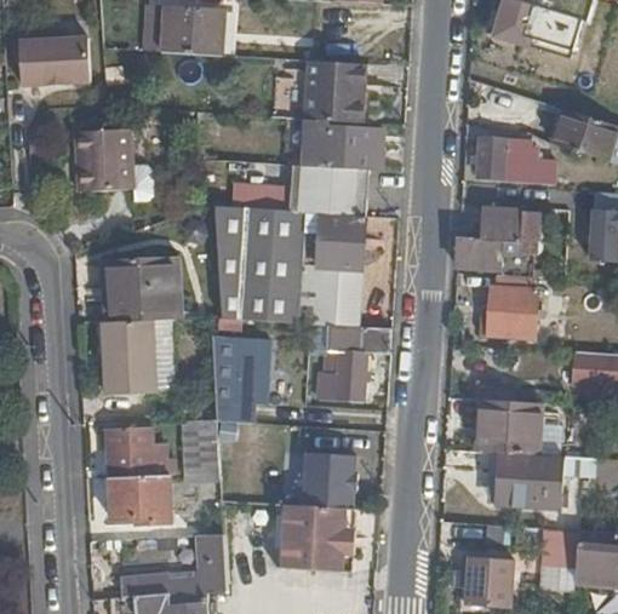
[(221,10),(164,5),(160,49),(219,53),(221,10)]
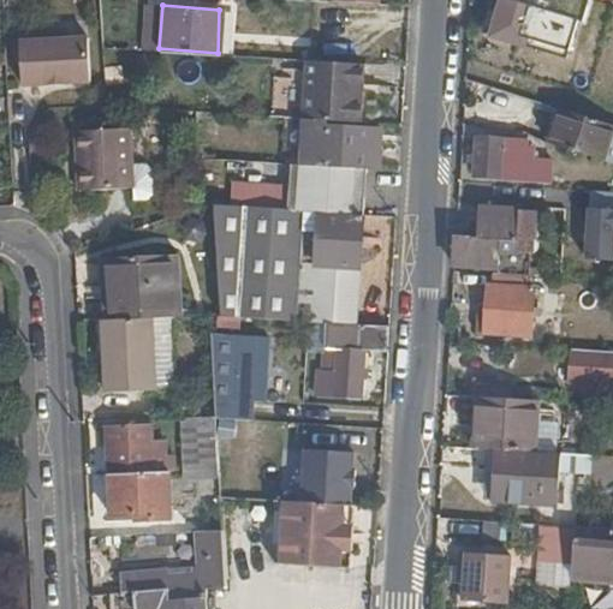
[(18,83),(85,78),(83,35),(16,40),(18,83)]
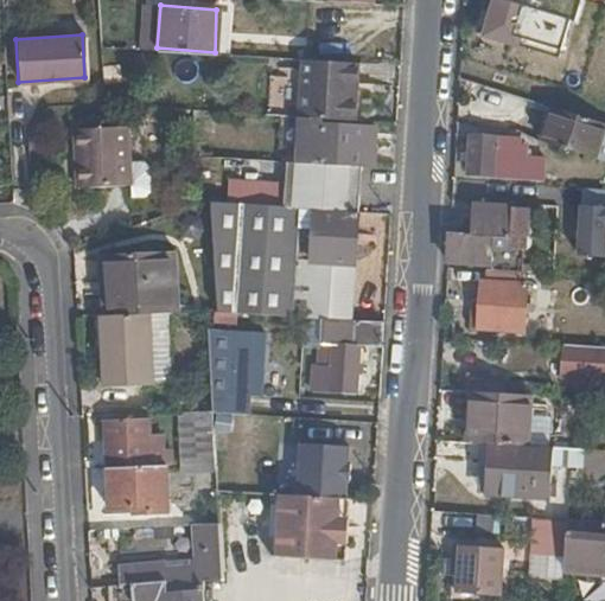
[(355,62),(300,58),(298,116),(322,117),(352,120),(355,62)]
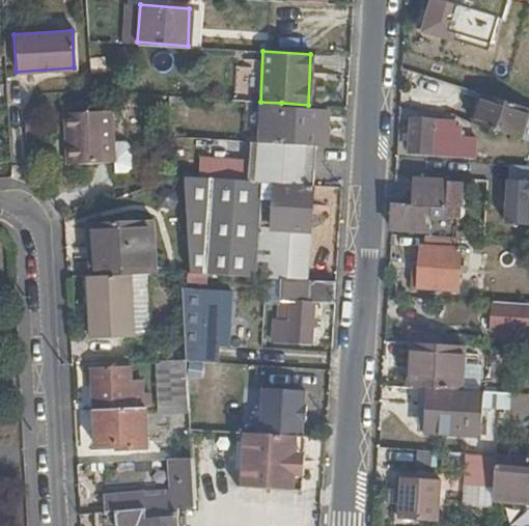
[(528,106),(480,91),(472,118),(528,135),(528,106)]
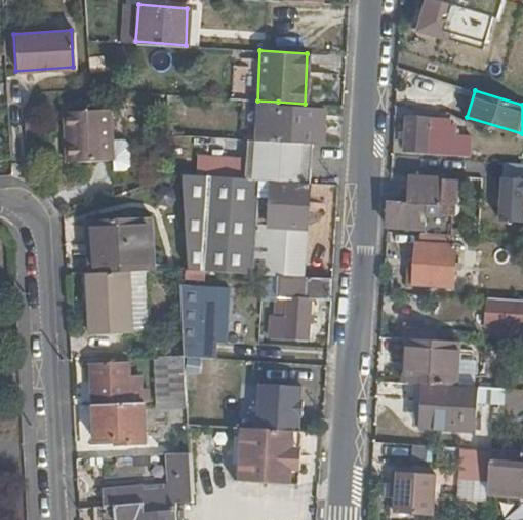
[(278,102),(257,101),(255,140),(312,144),(318,144),(320,109),(278,107),(278,102)]
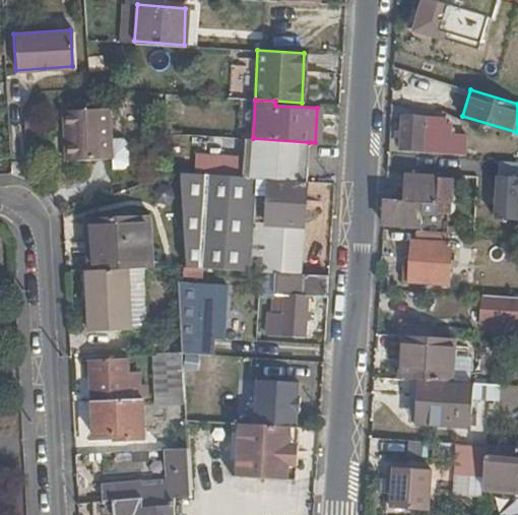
[(122,106),(84,108),(87,166),(123,164),(122,106)]
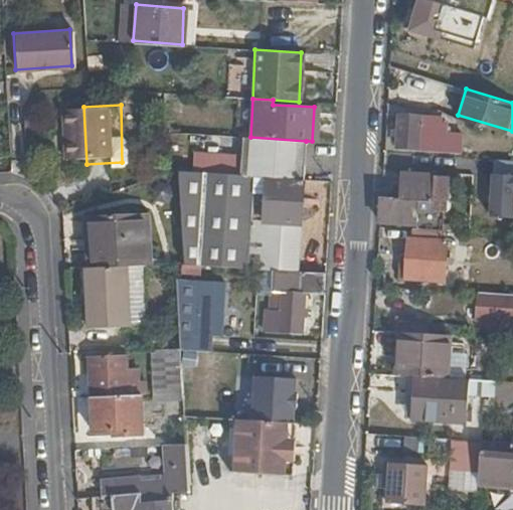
[(432,129),(432,116),(397,114),(396,145),(440,148),(441,129),(432,129)]
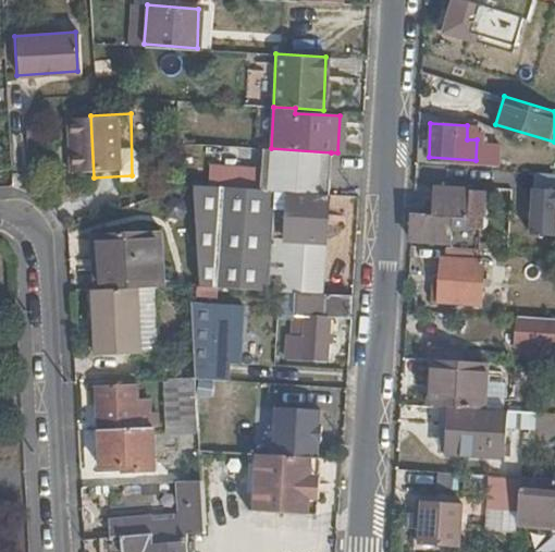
[(260,148),(259,167),(258,188),(328,193),(331,152),(271,148),(260,148)]
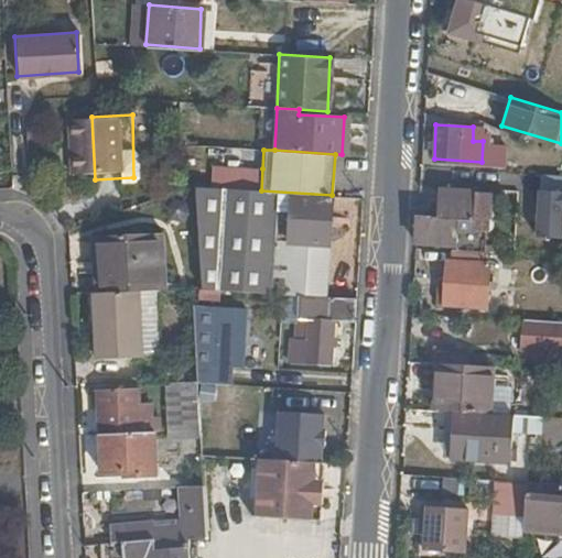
[(262,168),(222,166),(220,187),(261,190),(262,168)]
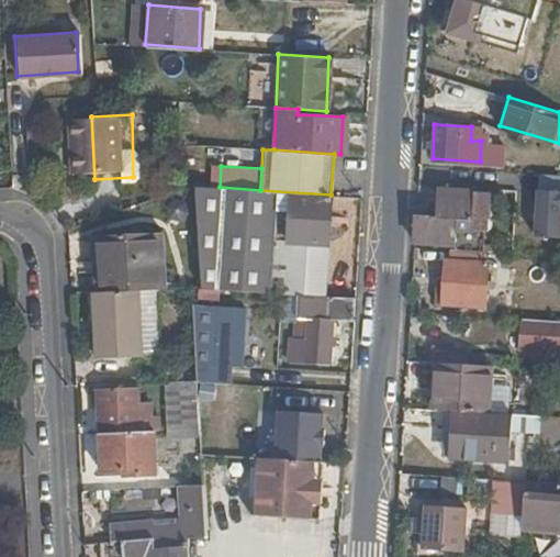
[(220,187),(193,186),(198,249),(200,287),(297,293),(324,296),(331,195),(260,190),(220,187)]
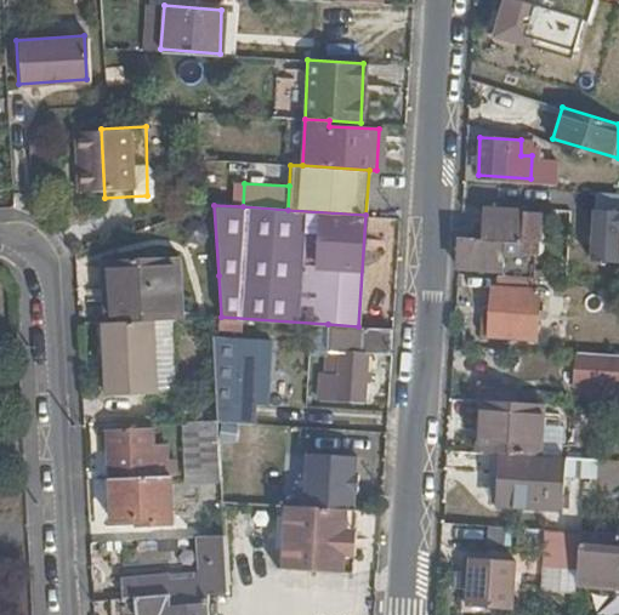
[(483,240),(456,238),(455,266),(500,268),(501,256),(503,243),(524,244),(527,211),(486,210),(483,240)]
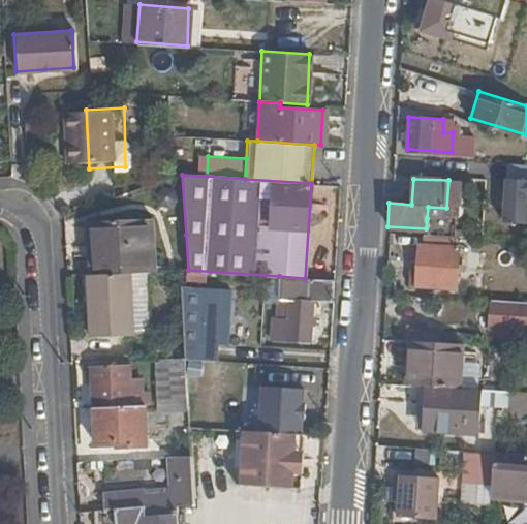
[(147,218),(96,220),(99,273),(131,271),(149,271),(147,218)]
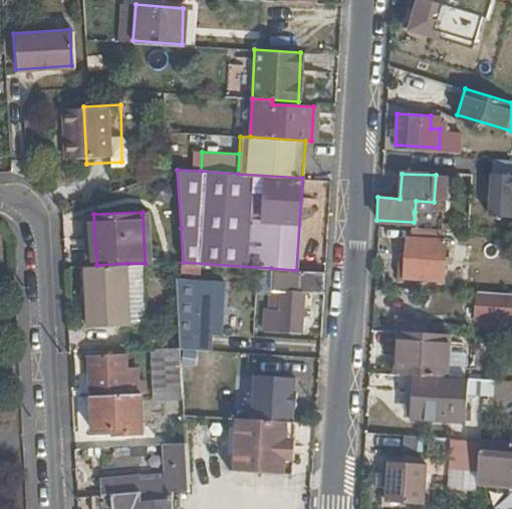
[(442,214),(415,212),(414,222),(414,226),(439,228),(441,228),(442,214)]
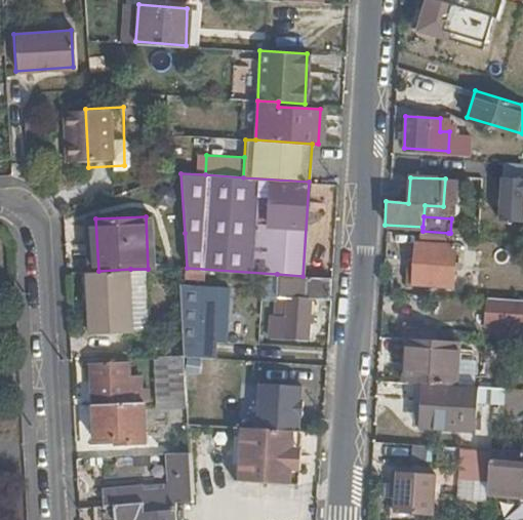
[(95,218),(84,220),(87,271),(98,271),(95,218)]
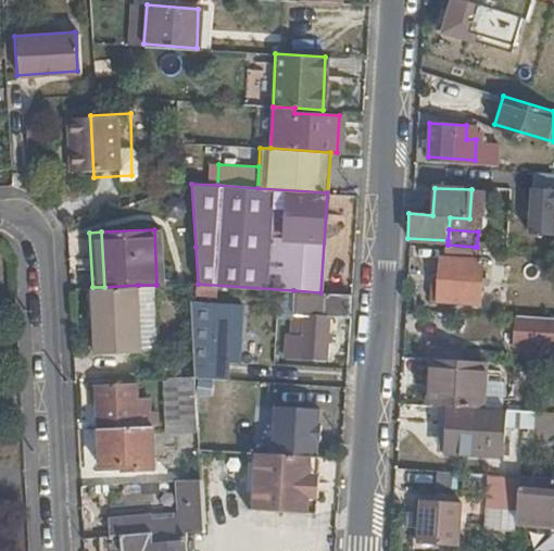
[(475,247),(448,245),(447,258),(474,260),(475,247)]
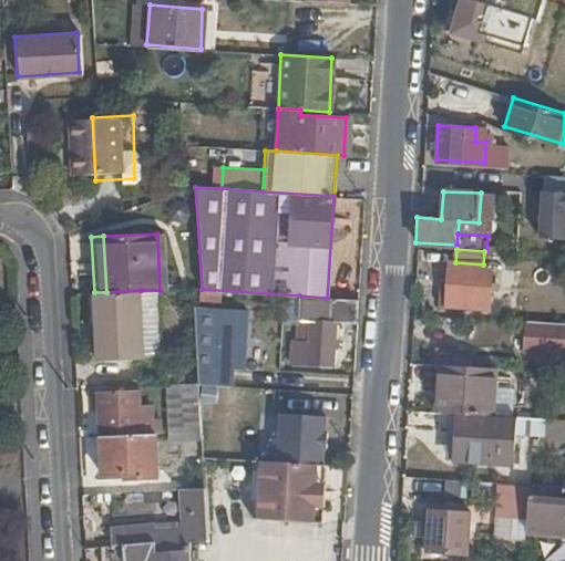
[(485,309),(489,266),(483,265),(455,262),(449,262),(447,286),(439,286),(438,304),(485,309)]
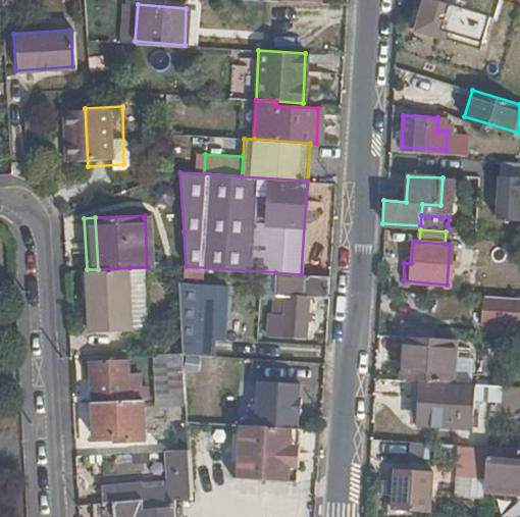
[(88,330),(133,326),(130,267),(98,269),(87,269),(85,269),(88,330)]
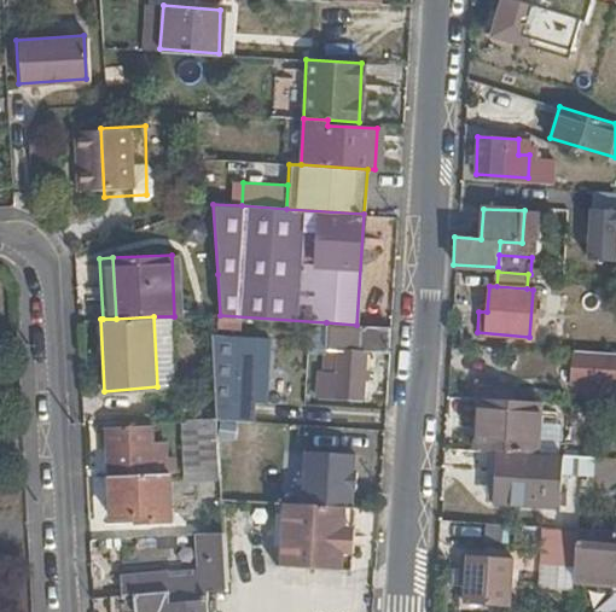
[(360,400),(364,353),(388,354),(389,327),(356,325),(326,322),(325,348),(318,348),(315,396),(360,400)]
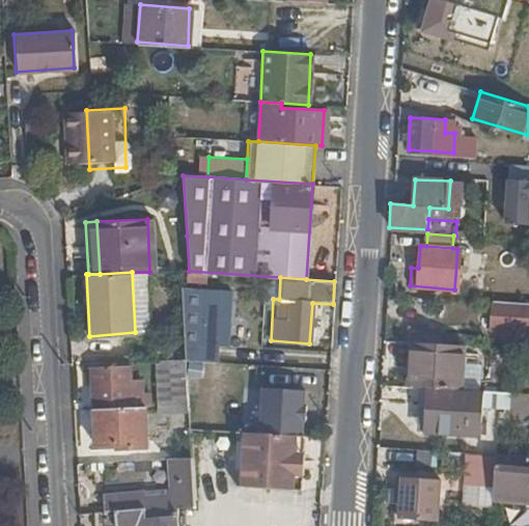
[(230,288),(183,286),(184,358),(216,360),(217,344),(227,344),(230,288)]
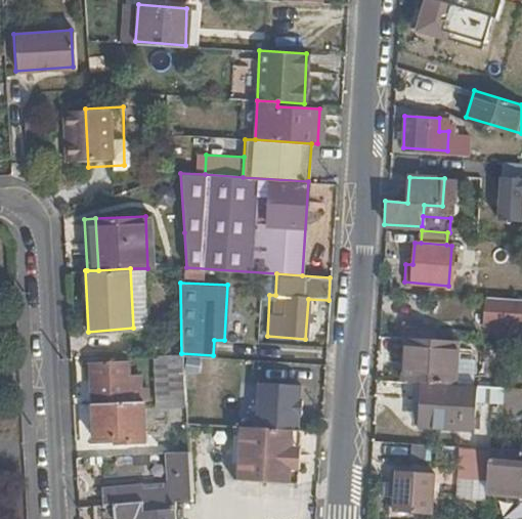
[(505,325),(521,326),(521,303),(487,301),(484,322),(495,323),(494,331),(505,331),(505,325)]
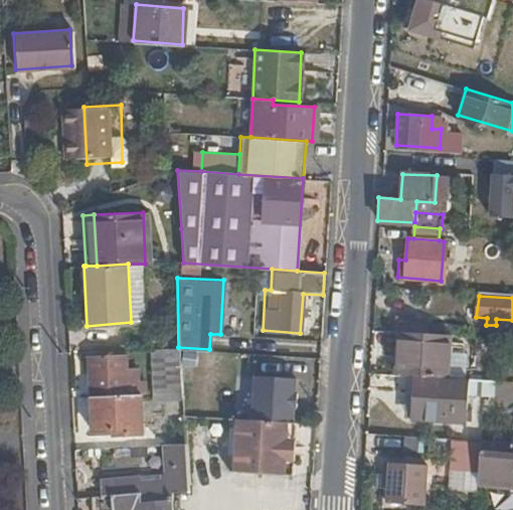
[(450,334),(398,330),(394,373),(414,374),(446,376),(450,334)]
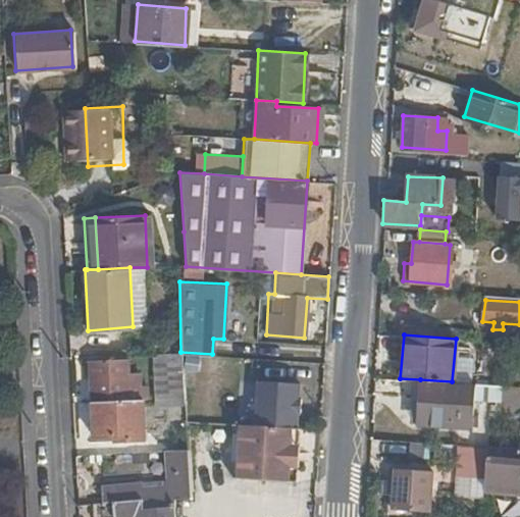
[(177,353),(150,353),(153,404),(184,403),(180,353),(180,352),(177,353)]
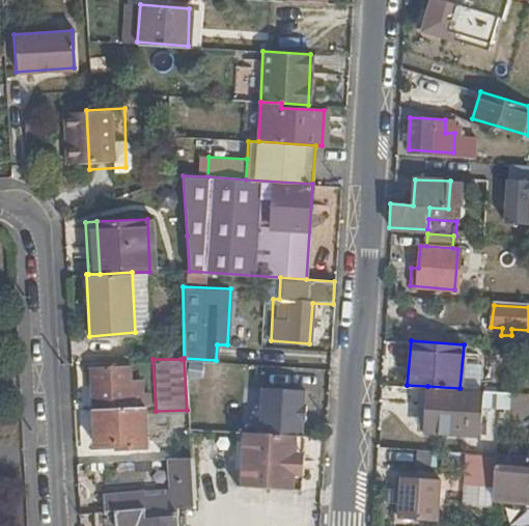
[(130,366),(93,368),(94,443),(117,442),(117,447),(147,446),(145,406),(133,406),(132,391),(140,390),(139,376),(131,377),(130,366)]
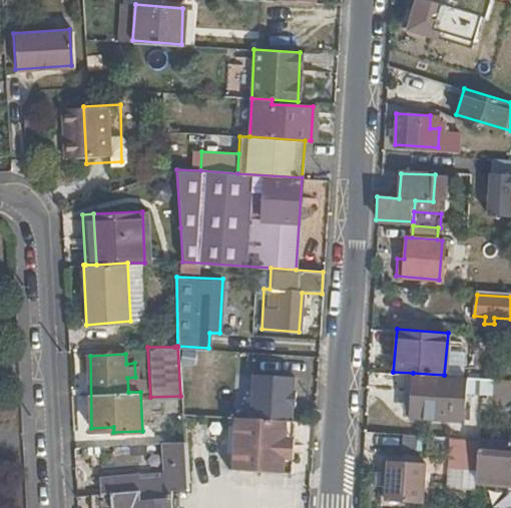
[(465,389),(484,390),(485,377),(444,375),(413,373),(410,415),(450,417),(450,406),(463,407),(465,389)]
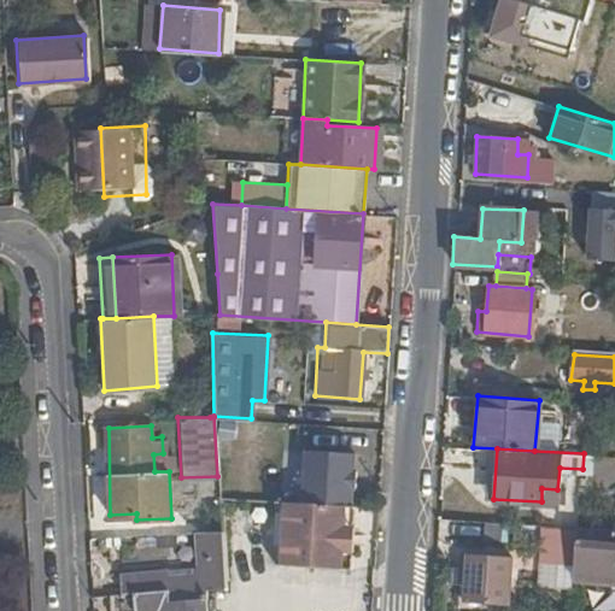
[(306,450),(302,501),(344,505),(350,506),(351,488),(355,489),(356,471),(352,471),(355,453),(306,450)]
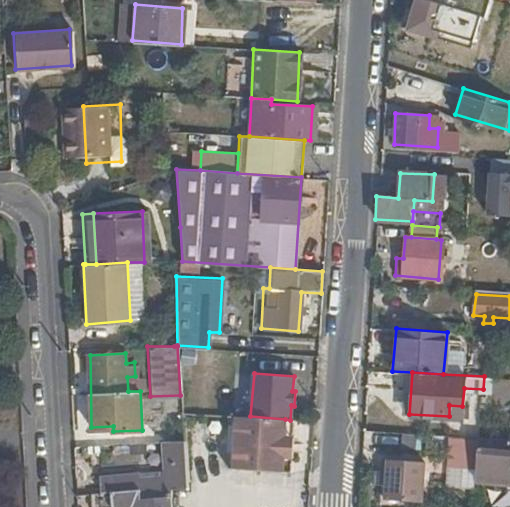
[(231,468),(280,472),(285,419),(250,416),(235,415),(231,468)]
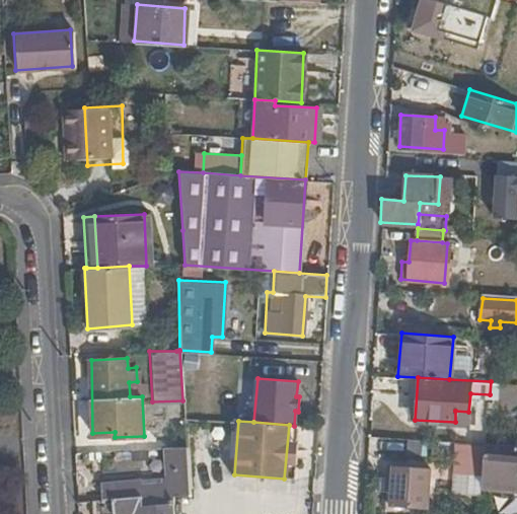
[(428,449),(429,435),(410,434),(409,448),(428,449)]
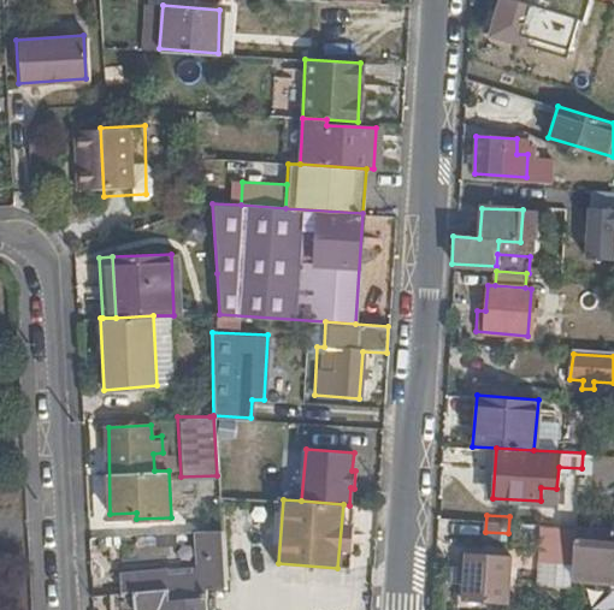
[(541,523),(536,586),(570,588),(570,582),(573,536),(574,525),(541,523)]
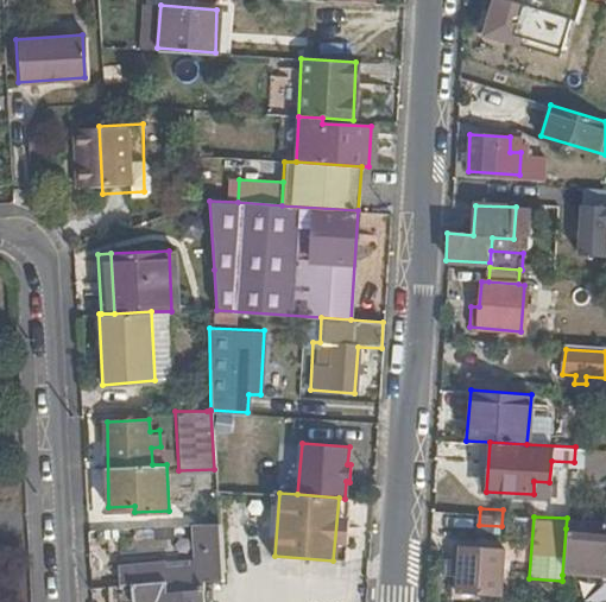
[(166,582),(168,594),(204,591),(203,578),(221,577),(218,525),(216,525),(191,525),(193,561),(189,561),(189,565),(163,568),(163,561),(121,563),(121,584),(166,582)]
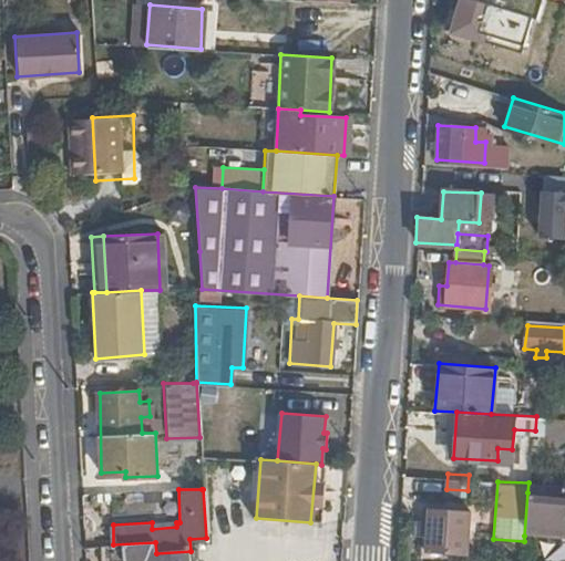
[(564,496),(527,492),(524,536),(564,538),(564,496)]
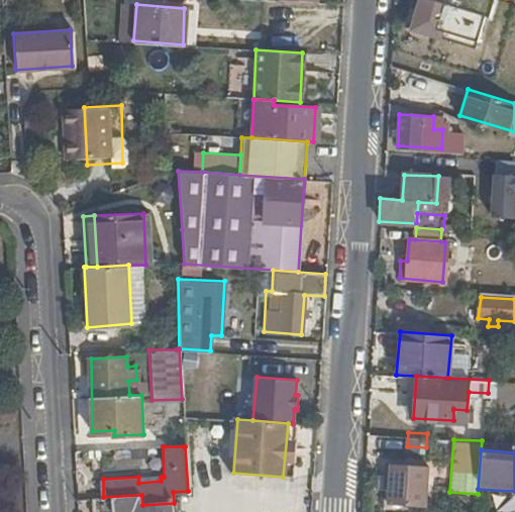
[(383,463),(382,478),(386,478),(385,503),(422,506),(425,466),(383,463)]
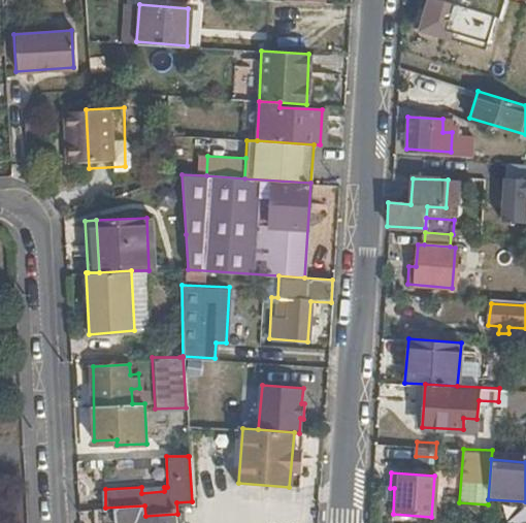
[(177,522),(177,514),(145,516),(144,505),(105,508),(96,509),(97,522),(177,522)]
